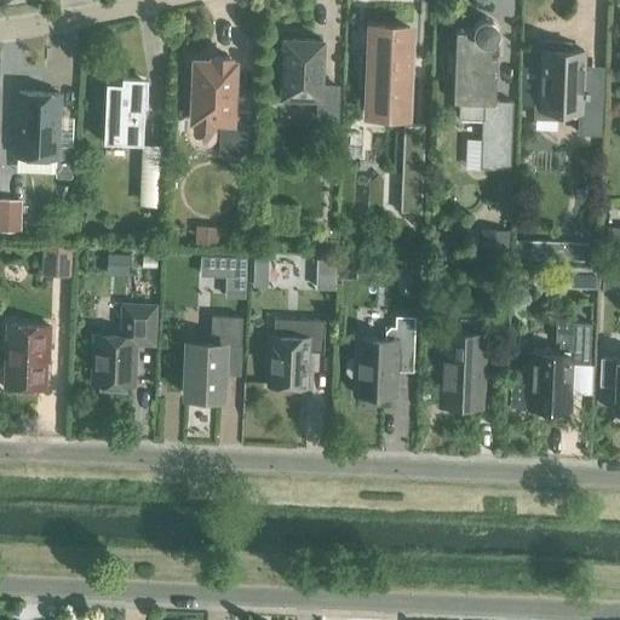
[(472,29),(455,29),(454,53),(447,53),(447,73),(453,73),(452,101),(458,101),(458,119),(481,120),(480,141),(489,141),(488,168),(510,170),(512,102),(494,101),(495,56),(491,56),(491,40),(493,39),(495,36),(495,35),(497,33),(497,32),(497,30),(495,27),(495,26),(494,24),(493,22),(491,21),(489,19),(488,19),(487,18),(483,18),(482,18),(478,19),(476,22),(475,23),(474,24),(474,26),(472,28),(472,29)]
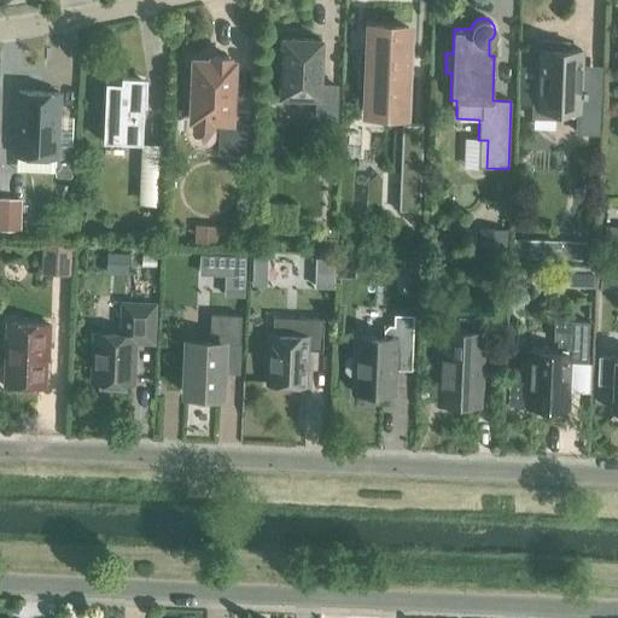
[(366,114),(404,115),(408,28),(369,27),(368,52),(360,52),(360,51),(359,51),(356,87),(359,87),(359,86),(367,86),(366,114)]
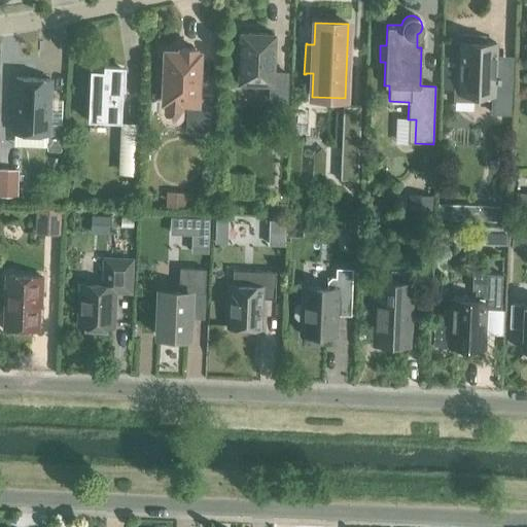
[(233,42),(232,60),(239,61),(238,82),(270,83),(269,106),(285,106),(287,73),(272,73),(274,34),(240,33),(240,42),(233,42)]
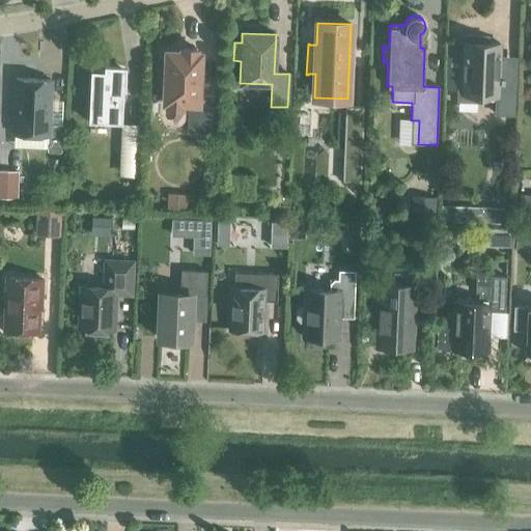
[(459,35),(458,68),(463,68),(462,81),(457,81),(457,101),(477,102),(477,95),(496,95),(495,114),(512,114),(514,68),(498,68),(499,44),(479,43),(479,36),(459,35)]
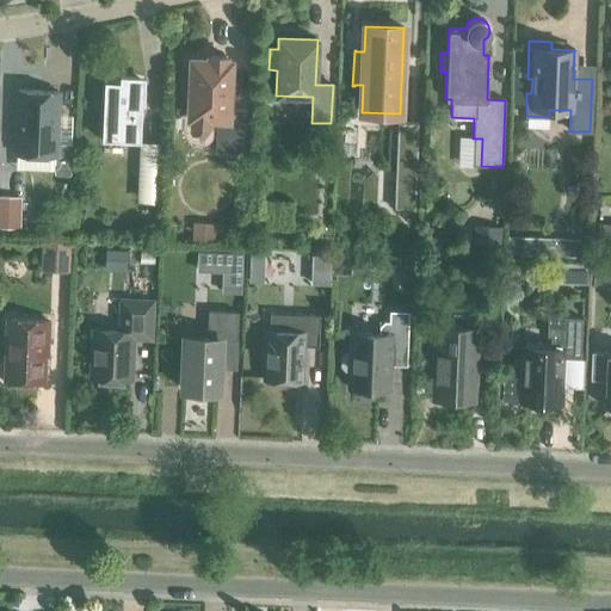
[(191,60),(191,67),(185,67),(184,93),(190,94),(189,117),(192,117),(192,122),(208,123),(208,118),(216,118),(215,152),(245,153),(246,110),(228,109),(229,62),(224,61),(226,56),(209,55),(209,61),(191,60)]
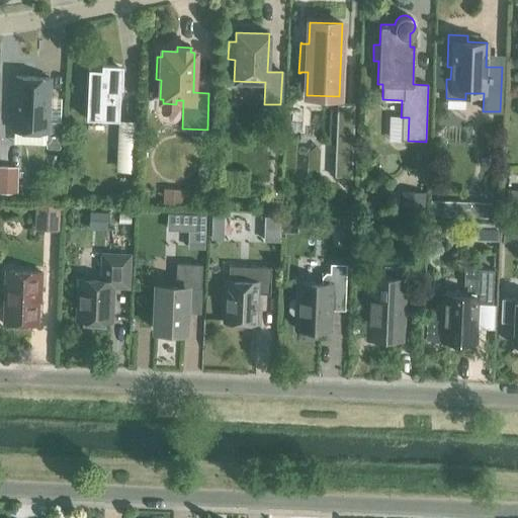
[(121,88),(121,70),(88,68),(85,118),(118,119),(119,88),(121,88)]
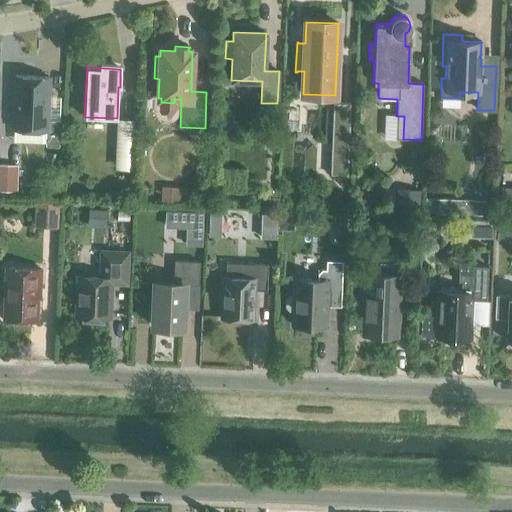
[(60,121),(47,121),(49,77),(15,76),(13,129),(46,131),(45,146),(58,146),(60,121)]
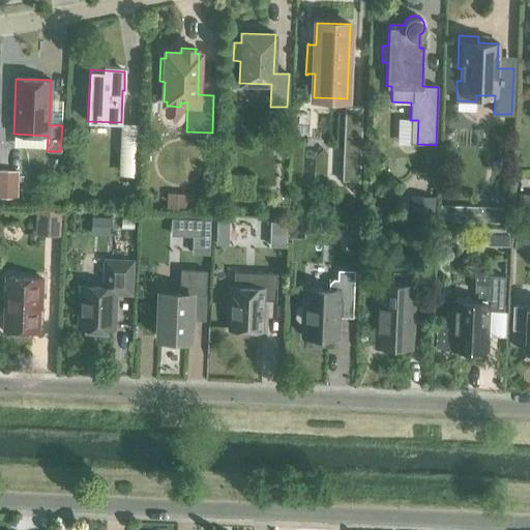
[(345,107),(342,181),(359,181),(362,108),(345,107)]
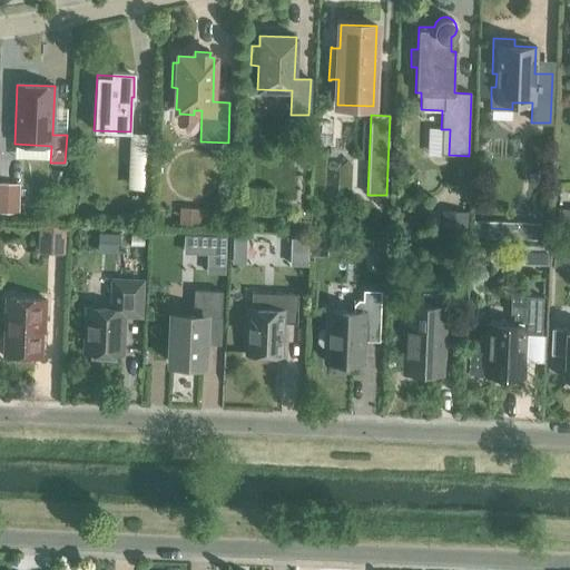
[(129,184),(146,185),(148,137),(130,137),(129,184)]
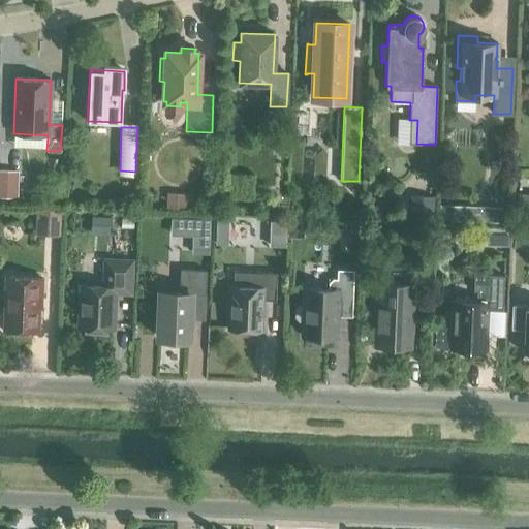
[(0,169),(0,196),(18,198),(19,170),(0,169)]
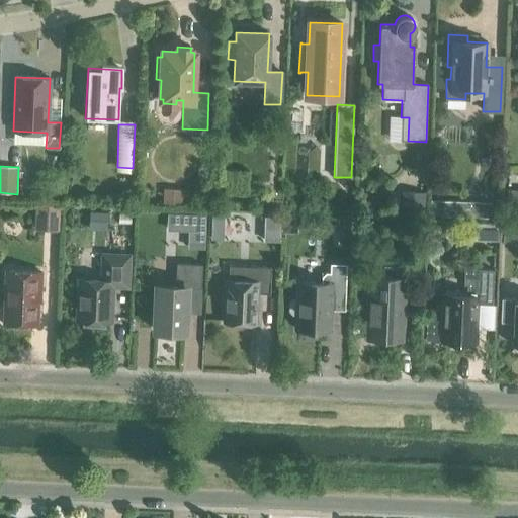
[(123,180),(123,192),(133,192),(134,180),(123,180)]
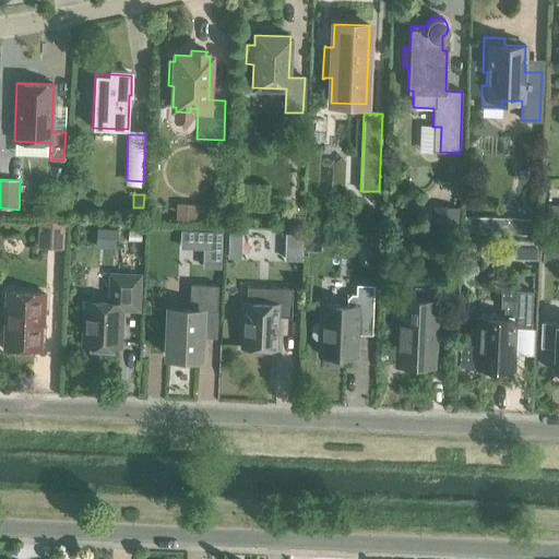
[(175,203),(175,222),(195,223),(197,204),(175,203)]
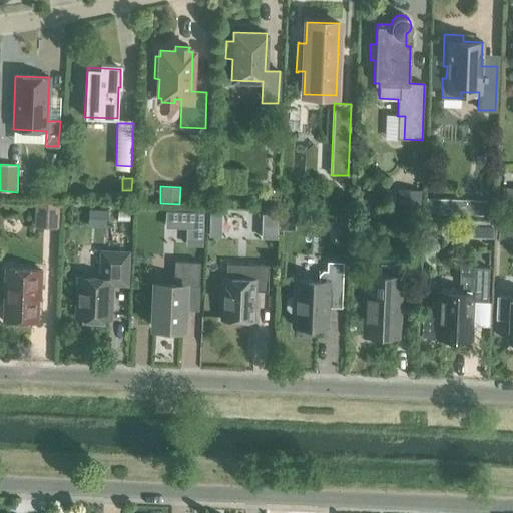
[(397,189),(397,211),(421,212),(421,190),(397,189)]
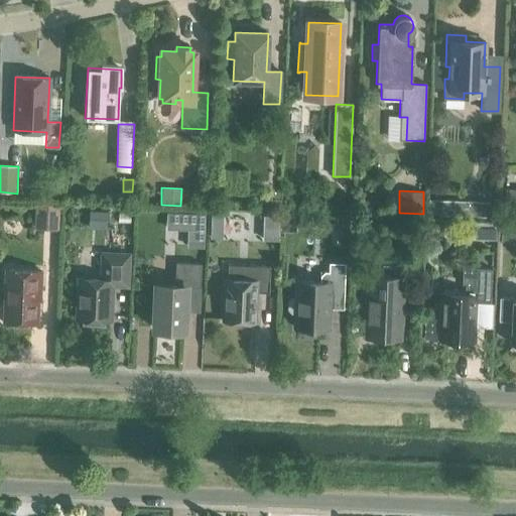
[(505,191),(504,206),(515,206),(515,191),(505,191)]
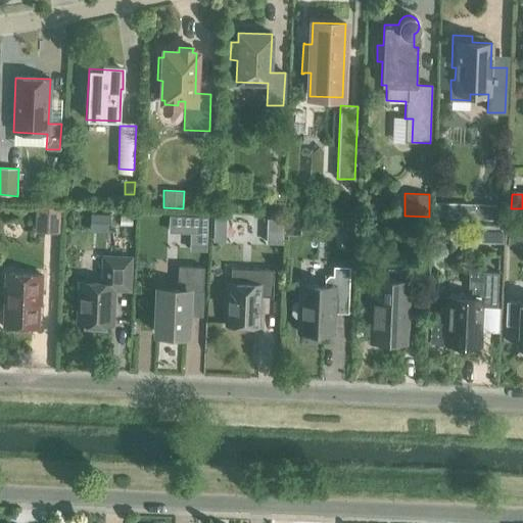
[(263,201),(263,211),(283,212),(283,201),(263,201)]
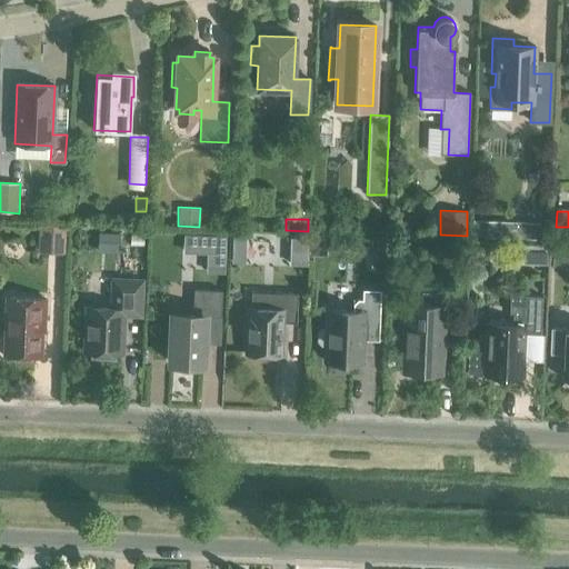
[(472,221),(472,237),(496,238),(496,221),(472,221)]
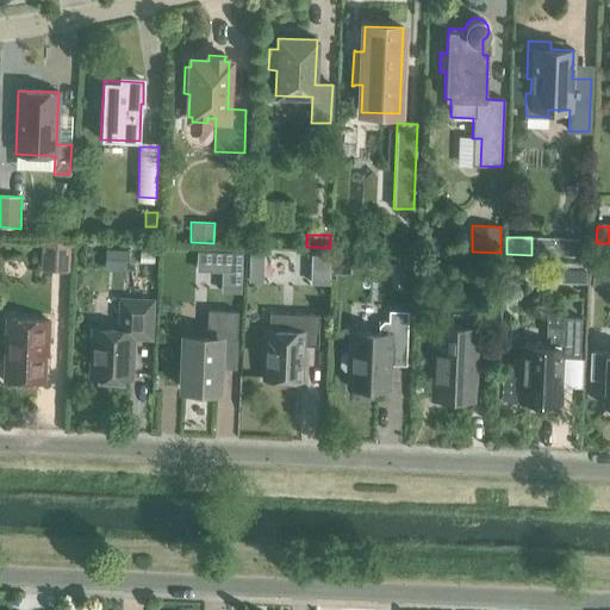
[(561,238),(561,255),(576,256),(577,238),(561,238)]
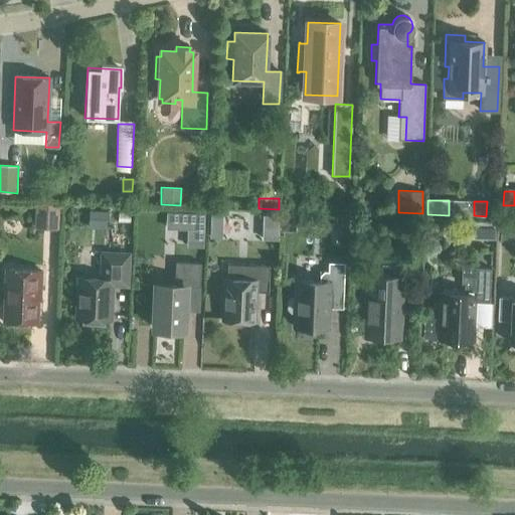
[(41,228),(57,228),(58,204),(42,204),(41,228)]
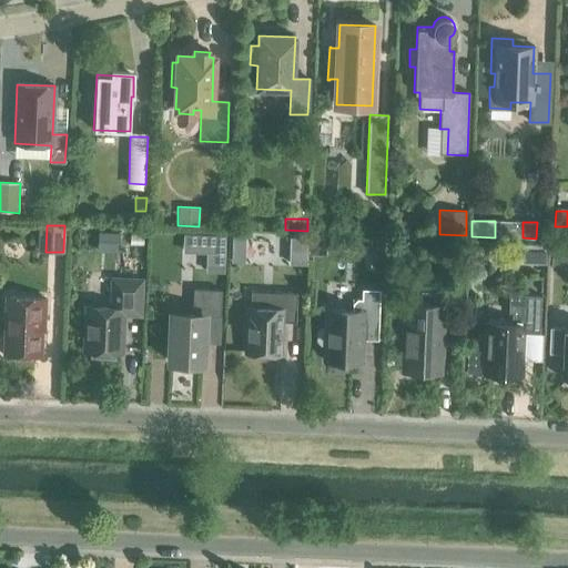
[(404,240),(387,239),(387,255),(404,256),(404,240)]
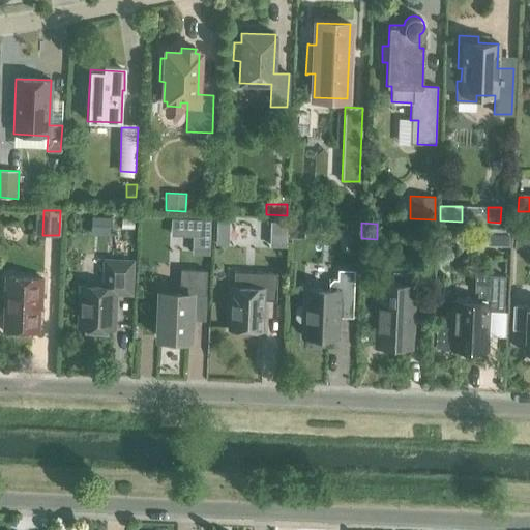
[(346,224),(345,238),(358,238),(358,224),(346,224)]
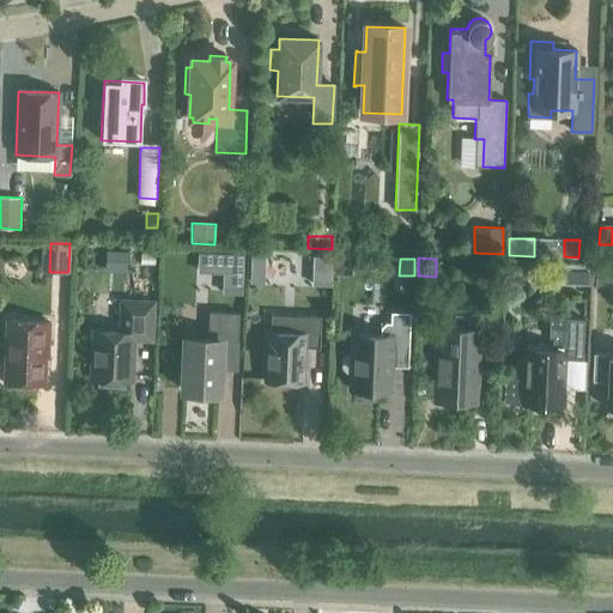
[(563,266),(563,284),(589,285),(589,266),(563,266)]
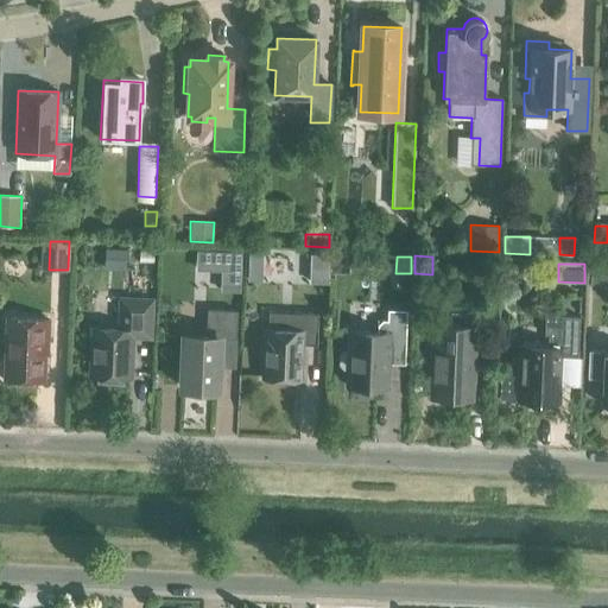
[(90,375),(124,378),(130,378),(131,337),(150,337),(152,299),(120,298),(119,324),(113,329),(93,328),(90,375)]
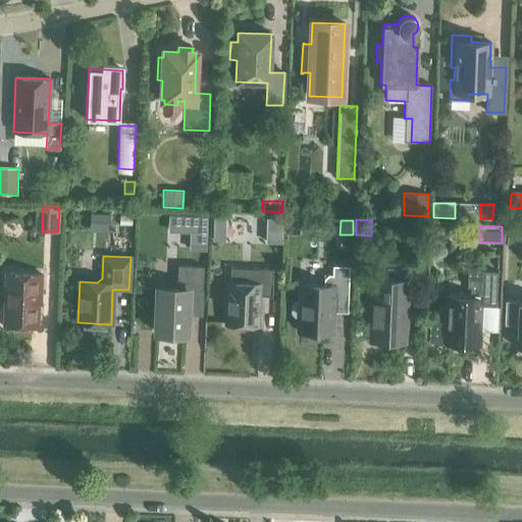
[(156,331),(187,333),(188,291),(202,291),(203,266),(177,265),(176,290),(157,290),(156,331)]
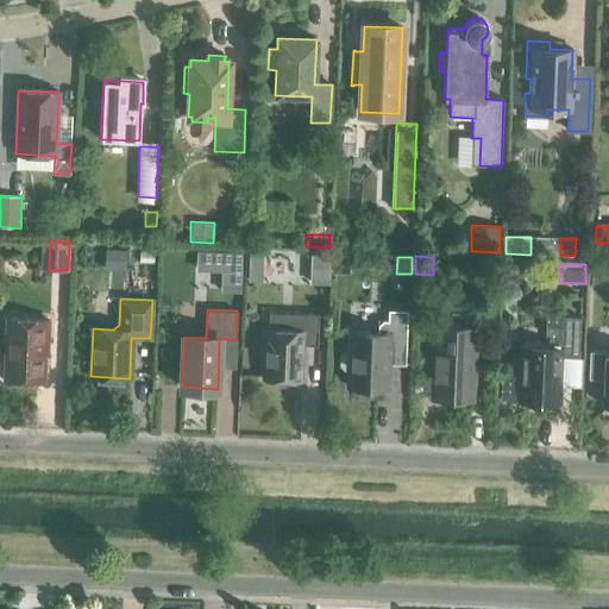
[(350,332),(349,352),(344,352),(340,356),(340,365),(344,369),(349,369),(347,387),(387,389),(389,349),(406,349),(407,311),(388,311),(388,321),(383,321),(378,325),(377,333),(350,332)]
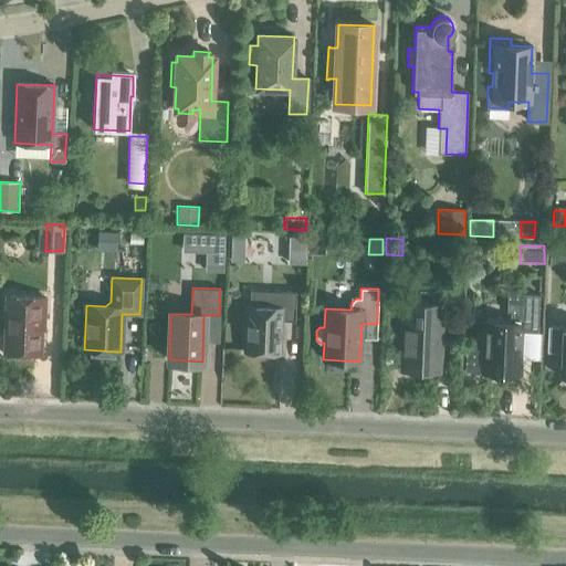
[(244,352),(280,354),(281,321),(294,321),(295,292),(281,292),(280,307),(247,305),(244,352)]
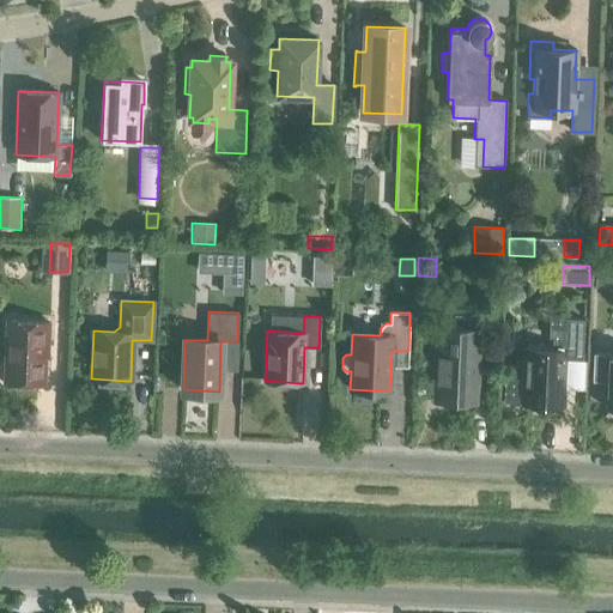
[(564,319),(563,338),(552,338),(552,350),(525,349),(525,362),(516,362),(515,377),(504,376),(503,401),(522,402),(522,404),(562,406),(564,358),(582,358),(583,320),(564,319)]
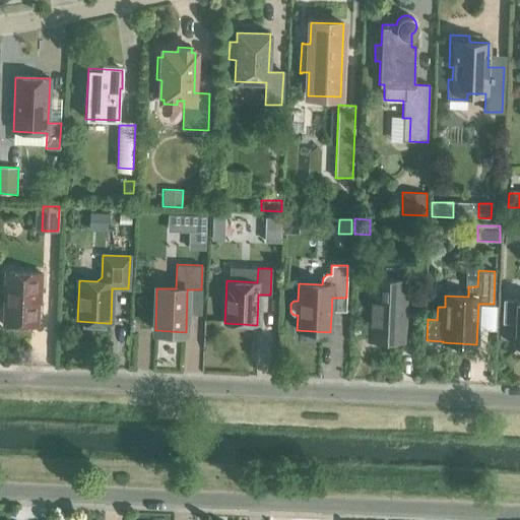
[(3,324),(38,325),(39,303),(37,303),(37,295),(41,295),(42,272),(5,271),(3,324)]
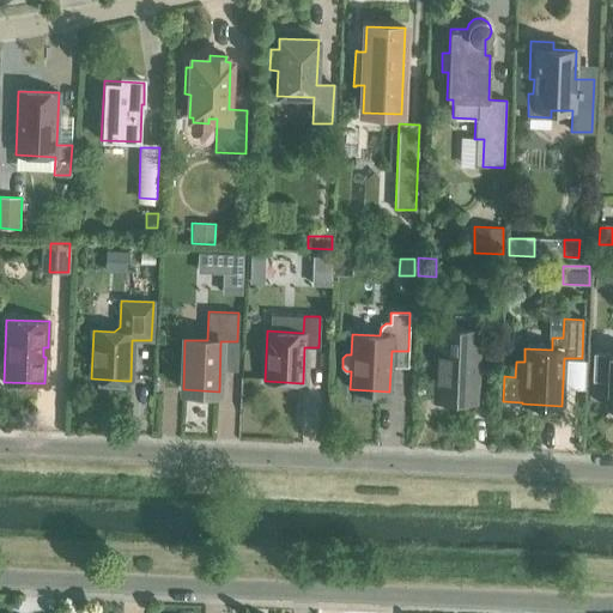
[(435,401),(474,402),(474,384),(473,384),(474,372),(478,372),(479,351),(475,351),(477,331),(437,328),(435,401)]
